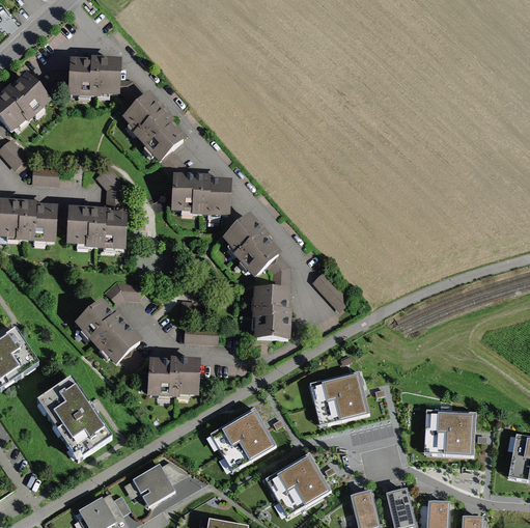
[(90,59),(70,58),(67,95),(101,96),(101,94),(120,95),(122,58),(90,57),(90,59)]
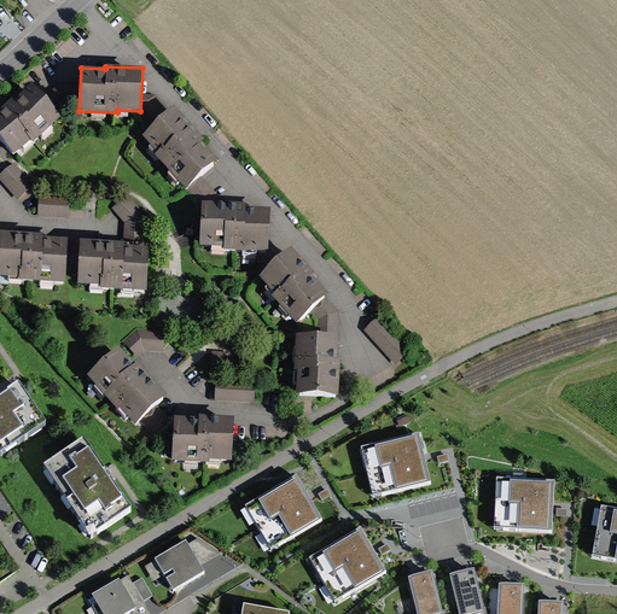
[(11,98),(0,106),(0,140),(12,155),(29,140),(31,142),(60,117),(31,83),(12,99),(11,98)]
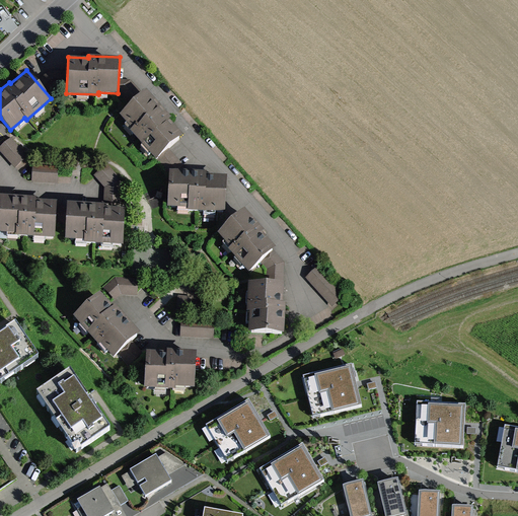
[(169,117),(146,90),(121,113),(134,128),(132,130),(155,155),(179,134),(166,119),(169,117)]
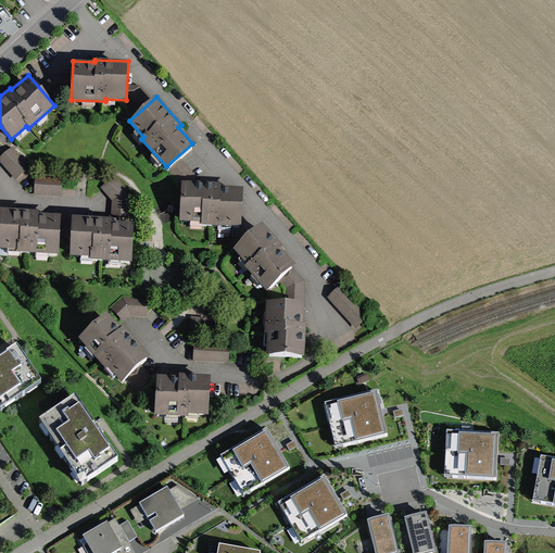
[(10,145),(0,154),(0,160),(15,176),(28,164),(10,145)]
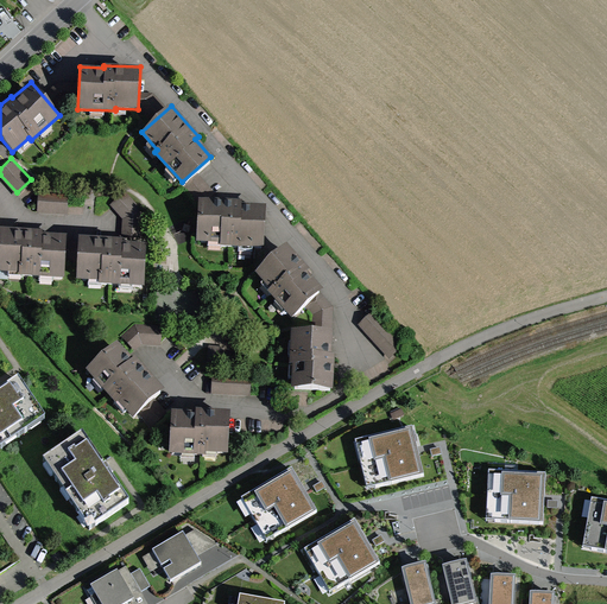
[(65,190),(37,189),(36,210),(64,211),(65,190)]
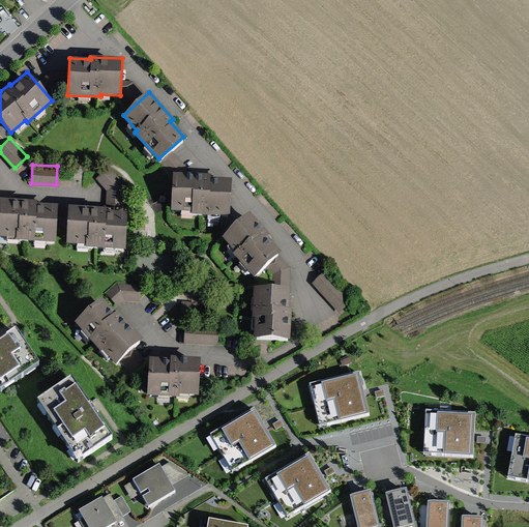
[(109,166),(96,177),(103,187),(101,202),(120,204),(121,182),(109,166)]
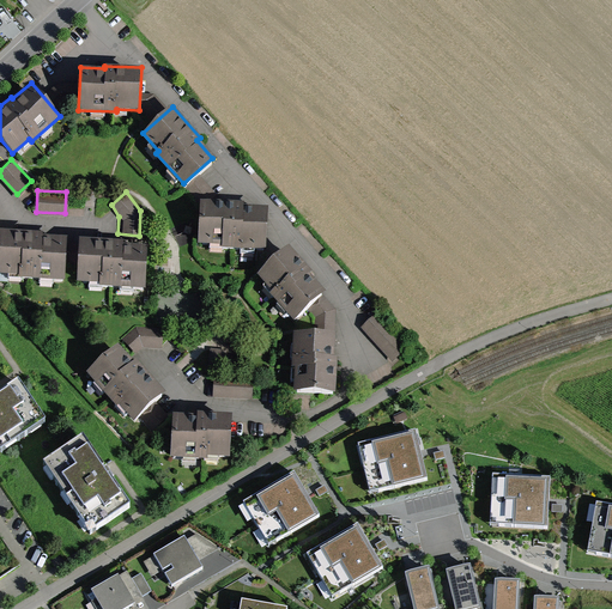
[(268,205),(200,200),(198,241),(222,242),(222,247),(266,249),(268,205)]
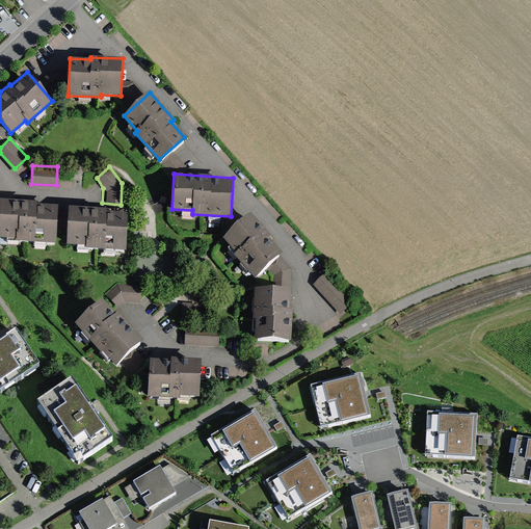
[(38,201),(0,199),(0,236),(16,237),(16,241),(55,242),(57,204),(38,203),(38,201)]
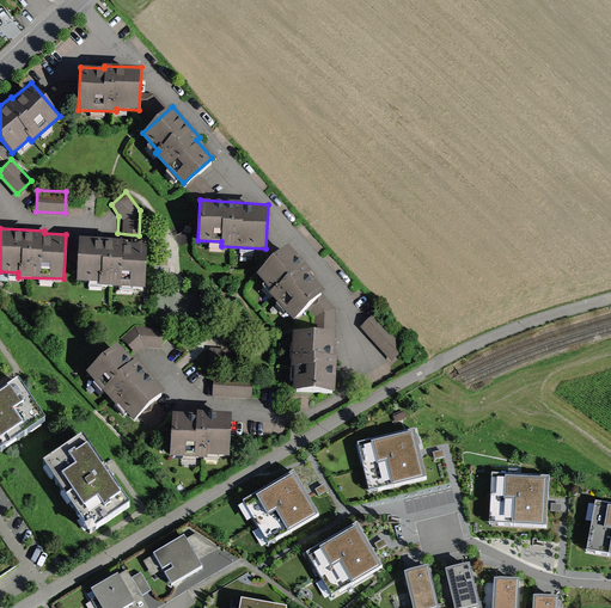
[(122,241),(79,240),(77,278),(99,280),(99,283),(142,286),(145,246),(122,245),(122,241)]
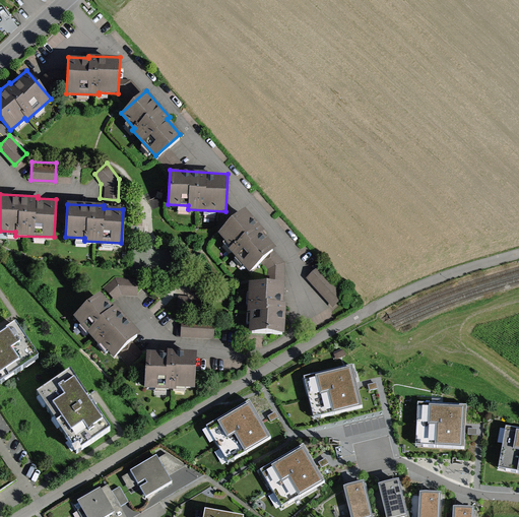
[(243,209),(218,231),(232,245),(229,248),(249,271),(276,247),(243,209)]
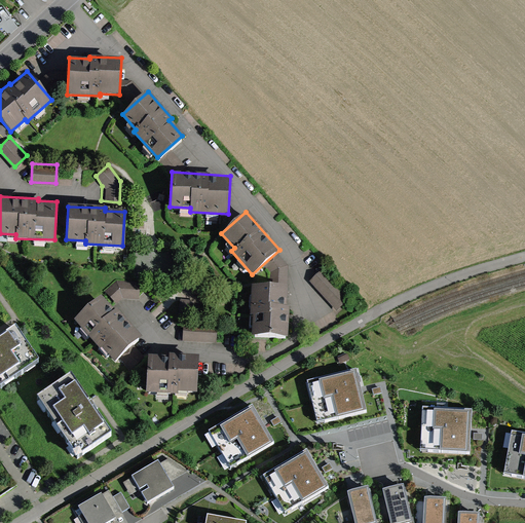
[(323,270),(312,279),(338,308),(349,298),(323,270)]
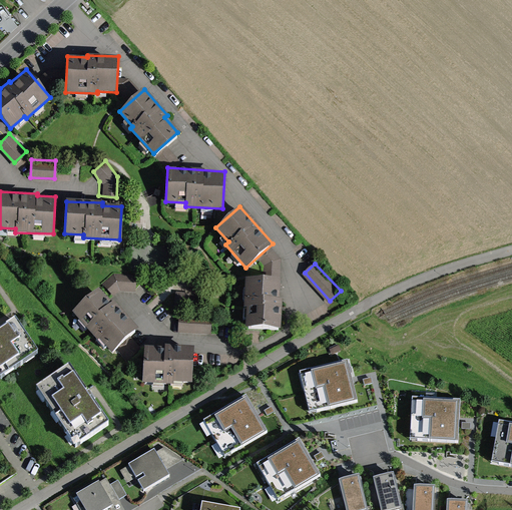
[(135,292),(136,273),(107,273),(107,291),(135,292)]
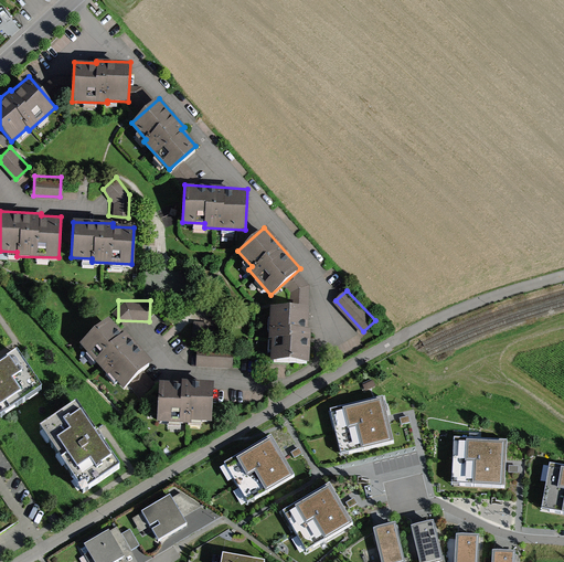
[(309,308),(269,305),(267,337),(270,337),(268,359),(308,362),(310,329),(308,329),(309,308)]
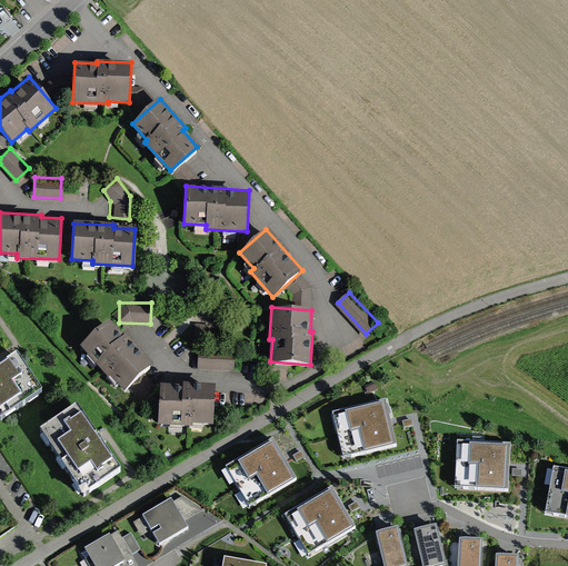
[(150,367),(108,324),(82,348),(123,393),(150,367)]
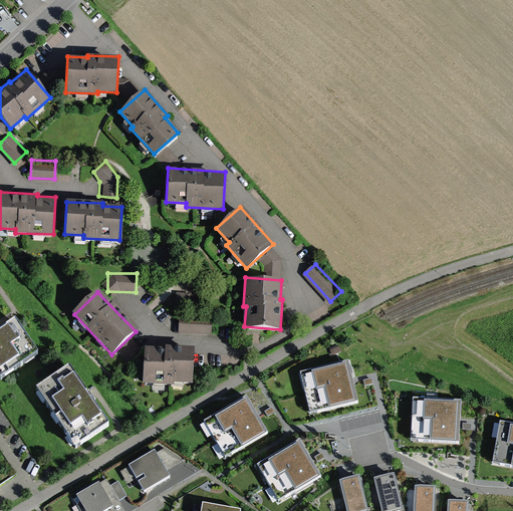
[(211,315),(179,314),(179,331),(210,332),(211,315)]
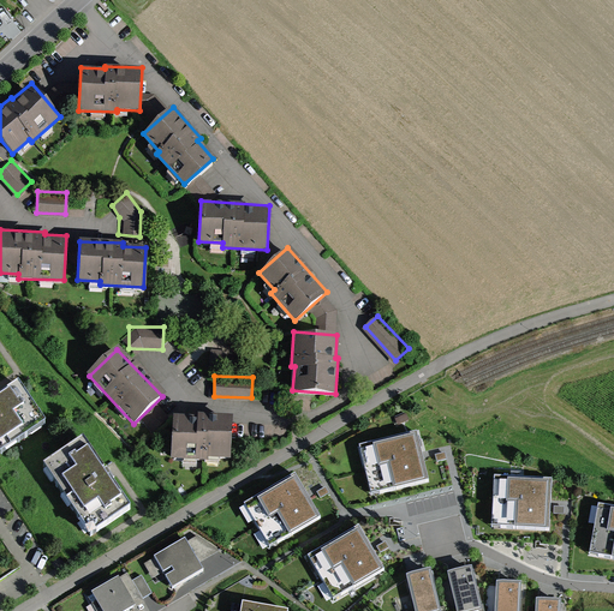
[(17,383),(0,393),(0,448),(42,421),(17,383)]
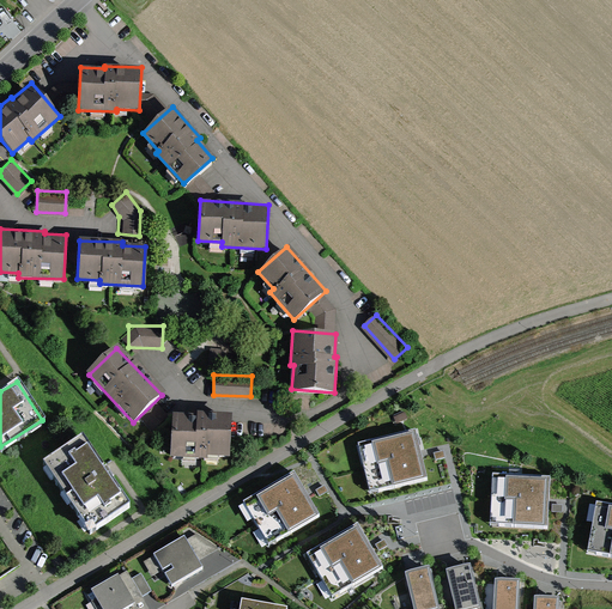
[(152,428),(162,419),(155,409),(144,419),(152,428)]
